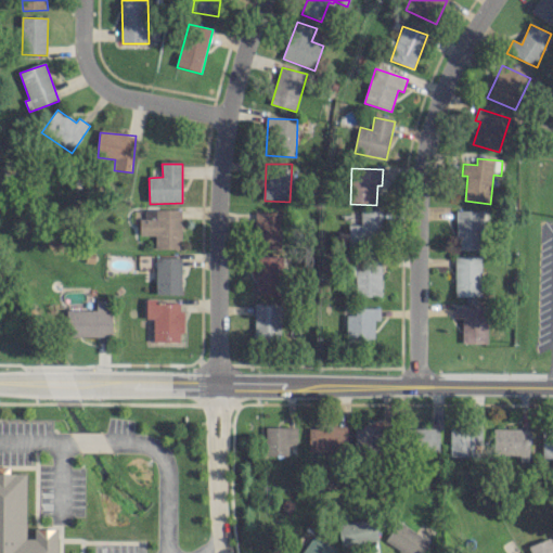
[(141,236),(156,236),(156,249),(182,251),(182,210),(145,210),(145,220),(141,220),(141,236)]
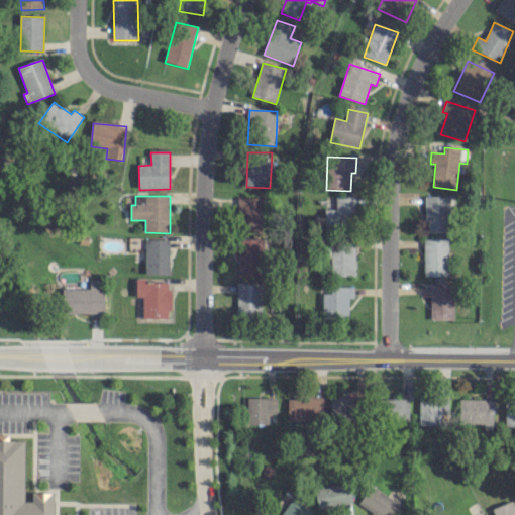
[(336,198),(336,210),(325,210),(325,228),(355,227),(354,197),(336,198)]
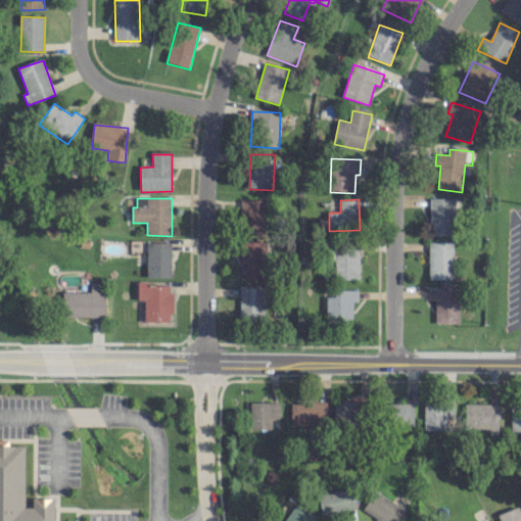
[(456,199),(431,199),(431,236),(455,237),(456,199)]
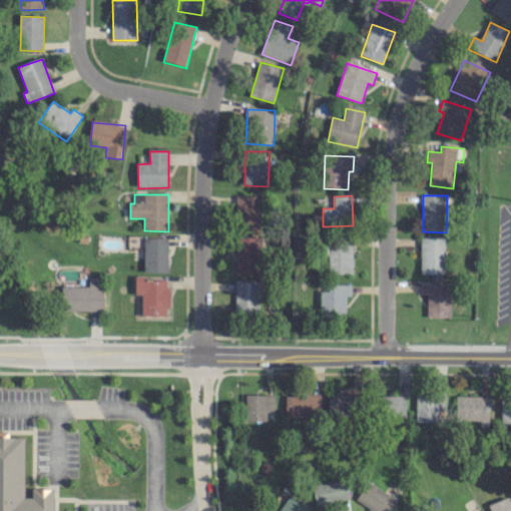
[(259,196),(236,196),(237,231),(260,230),(259,196)]
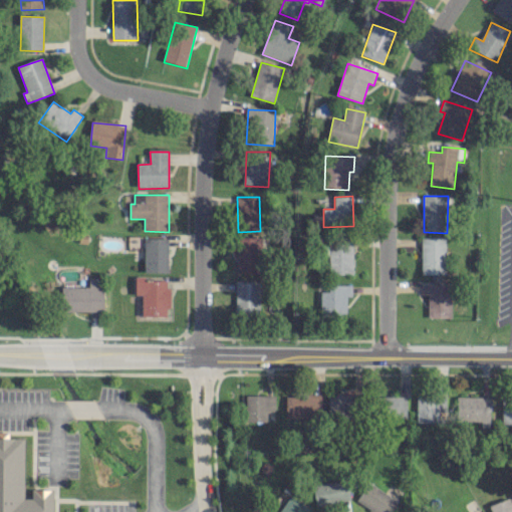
[(262,239),(239,238),(237,274),(260,275),(262,239)]
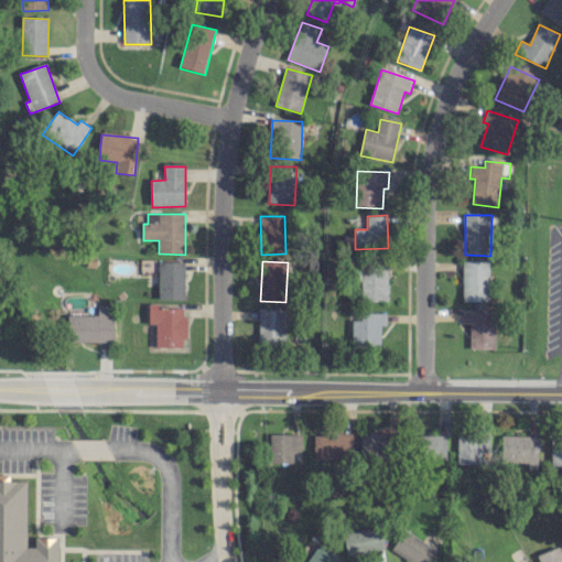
[(464,302),(490,302),(489,262),(463,262),(464,302)]
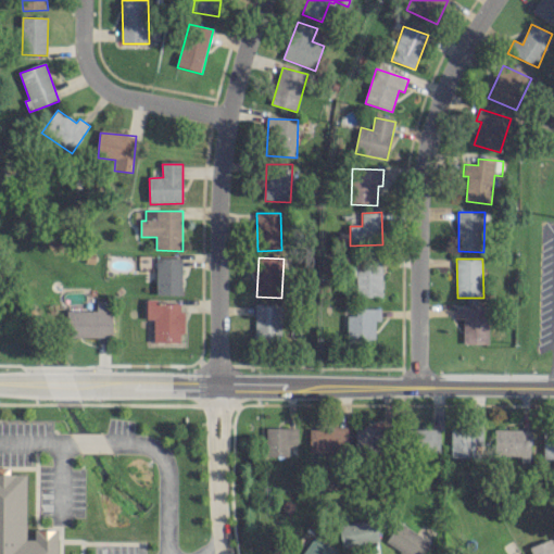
[(183,297),(183,260),(158,260),(156,297),(183,297)]
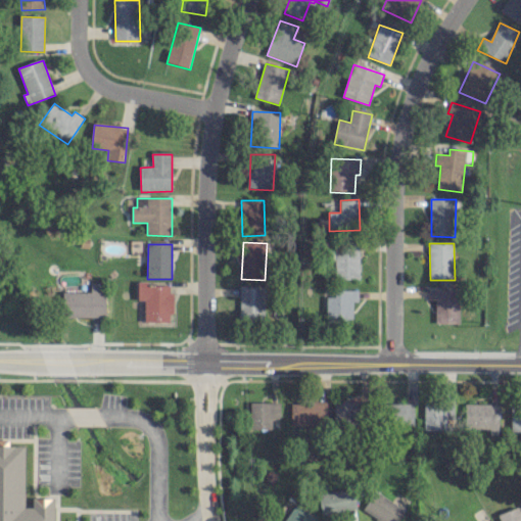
[(360,280),(360,246),(335,247),(336,280),(360,280)]
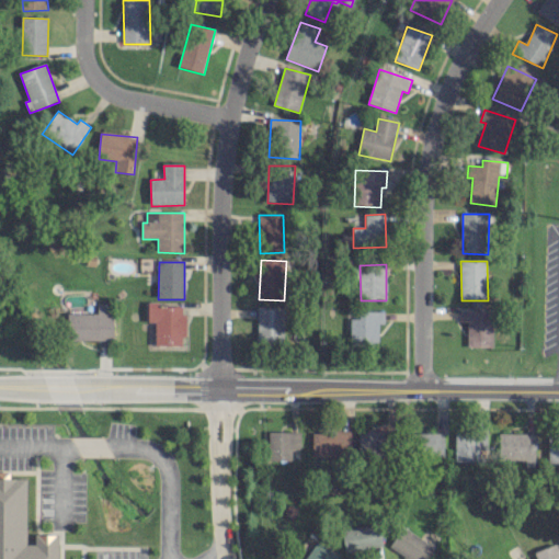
[(156,346),(185,346),(184,307),(159,307),(159,303),(148,304),(149,323),(156,323),(156,346)]
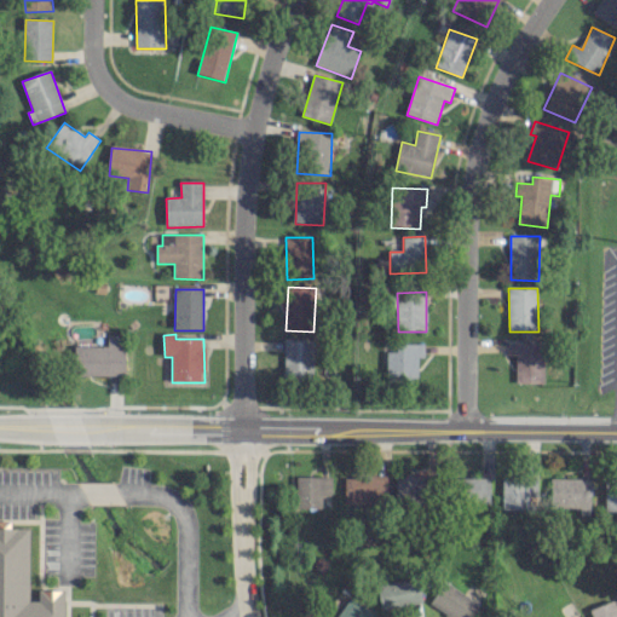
[(75,376),(125,378),(126,336),(109,335),(108,347),(76,347),(75,376)]
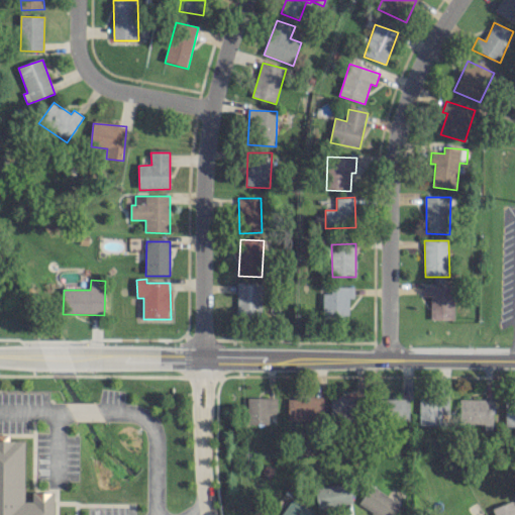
[(238,316),(263,315),(262,285),(237,286),(238,316)]
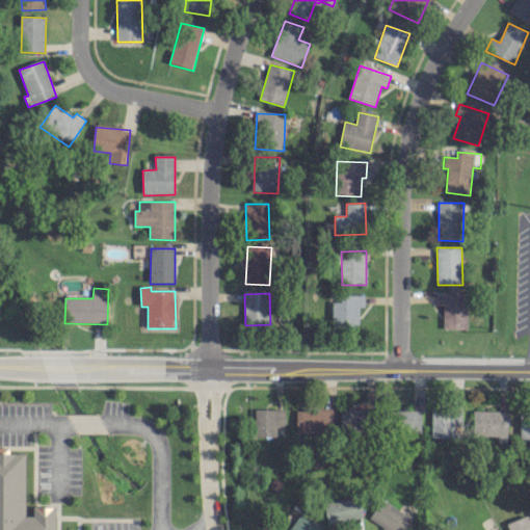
[(436,295),(436,307),(443,307),(444,329),(469,329),(468,294),(436,295)]
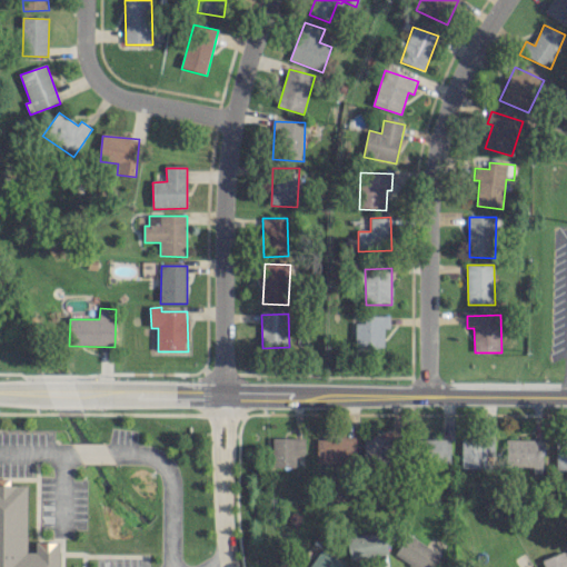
[(356,325),(356,351),(385,350),(385,329),(390,329),(390,316),(365,317),(365,324),(356,325)]
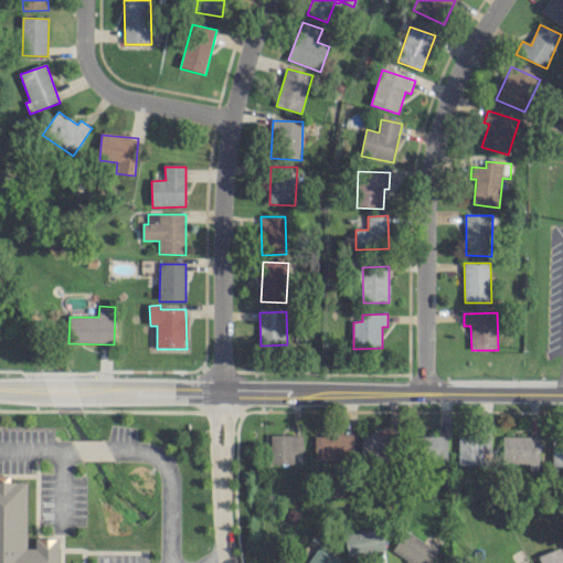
[(295,466),(295,454),(304,454),(304,436),(272,435),(271,465),(295,466)]
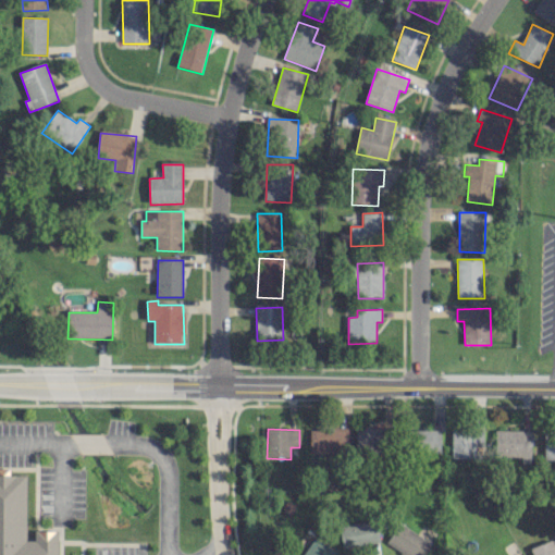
[(310,454),(348,455),(349,430),(311,429),(310,454)]
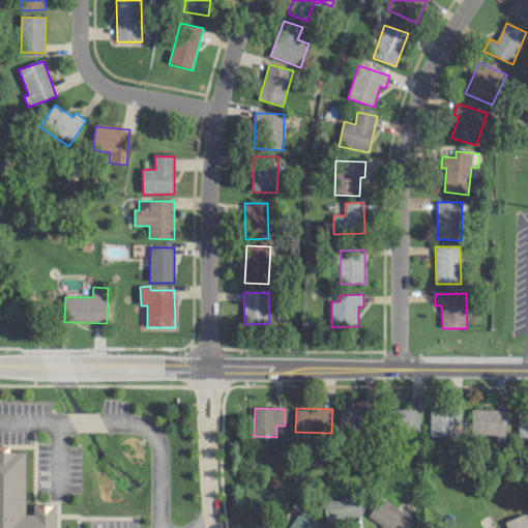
[(340,408),(340,430),(367,431),(368,409),(340,408)]
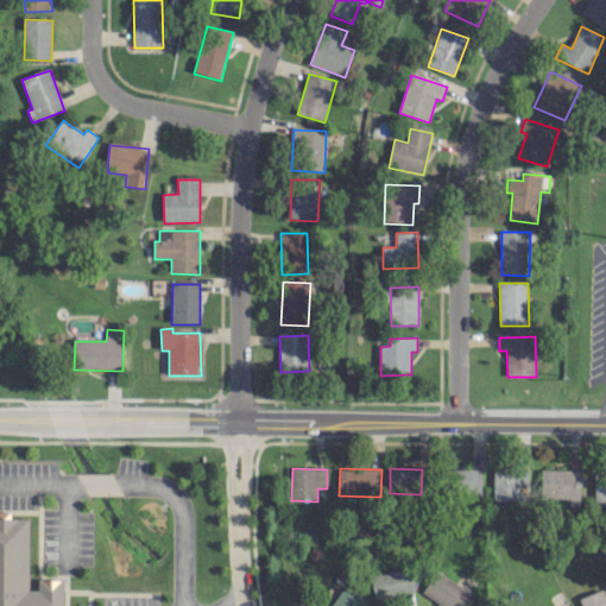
[(481,469),(443,471),(444,497),(483,496),(481,469)]
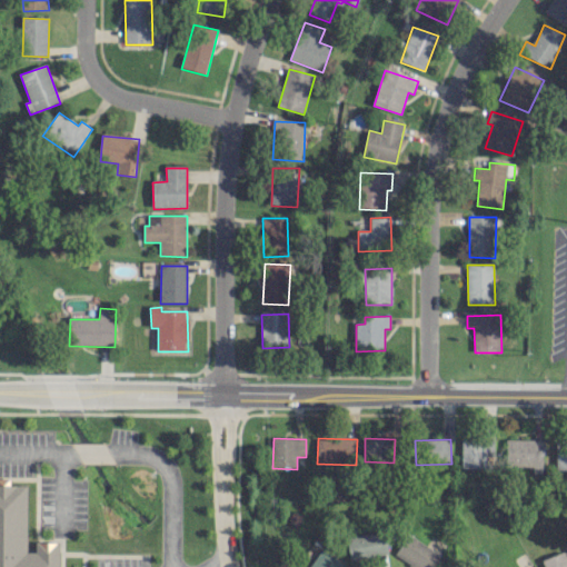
[(463,469),(488,469),(488,458),(495,457),(494,439),(461,440),(463,469)]
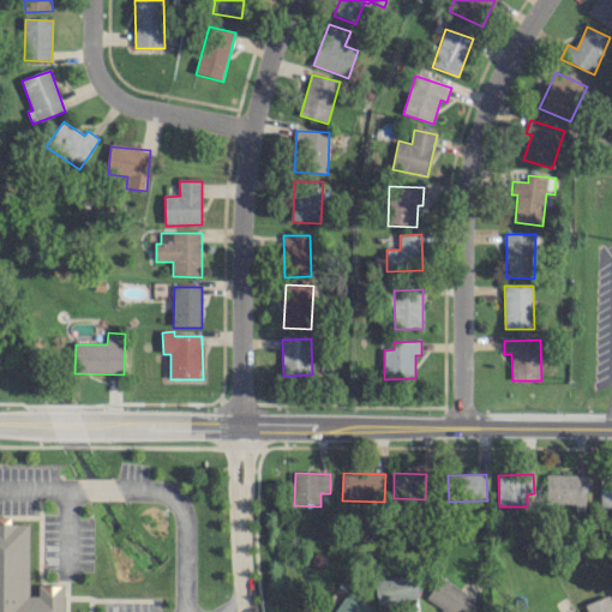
[(65,611),(65,583),(29,595),(29,526),(10,526),(10,517),(0,520),(0,611),(65,611)]
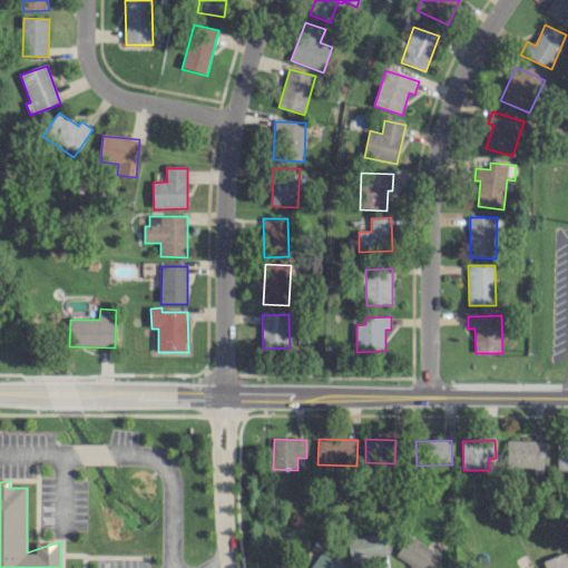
[(348,541),(352,564),(389,555),(384,532),(348,541)]
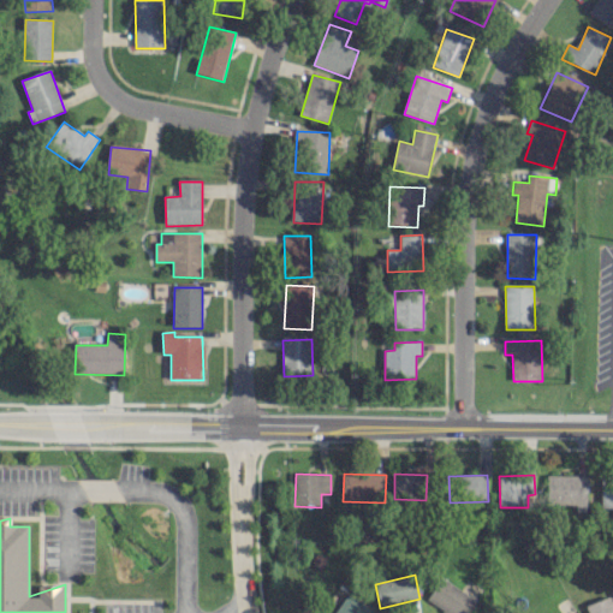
[(469,612),(476,597),(439,581),(428,606),(442,612),(469,612)]
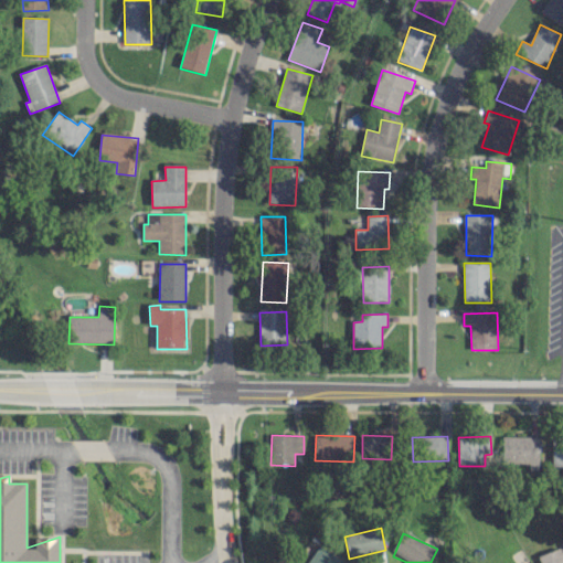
[(340,562),(341,561),(319,546),(308,562),(340,562)]
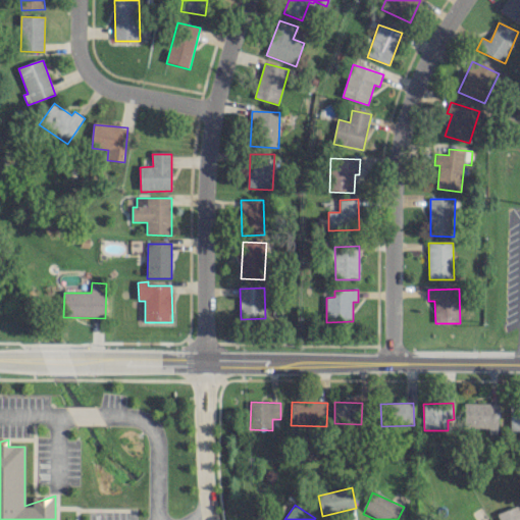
[(519,507),(498,514),(500,519),(519,519),(519,507)]
